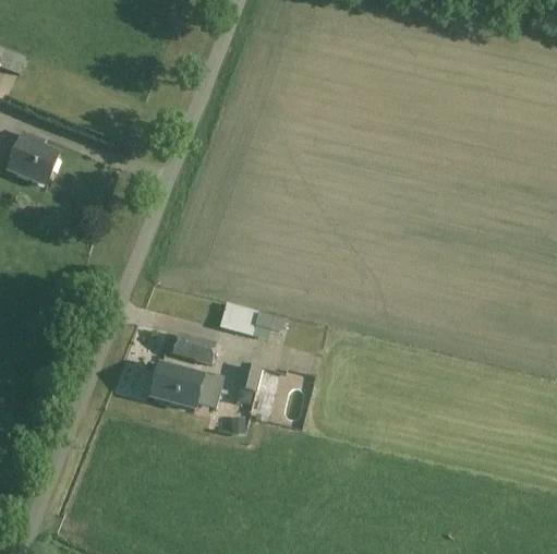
[(36,140),(22,134),(8,169),(46,184),(58,154),(34,144),(36,140)]
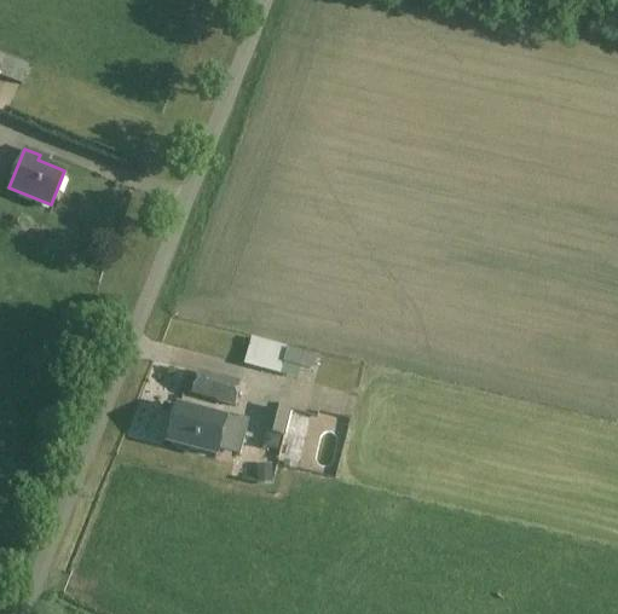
[(244,361),(279,370),(286,345),(250,335),(244,361)]
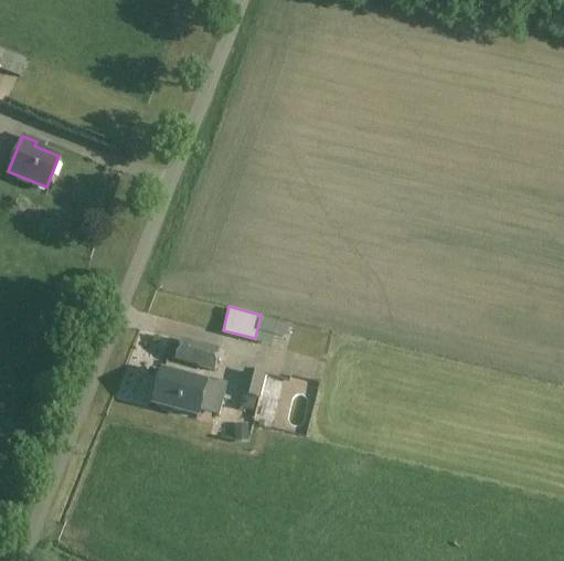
[(174,359),(215,369),(220,348),(180,338),(174,359)]
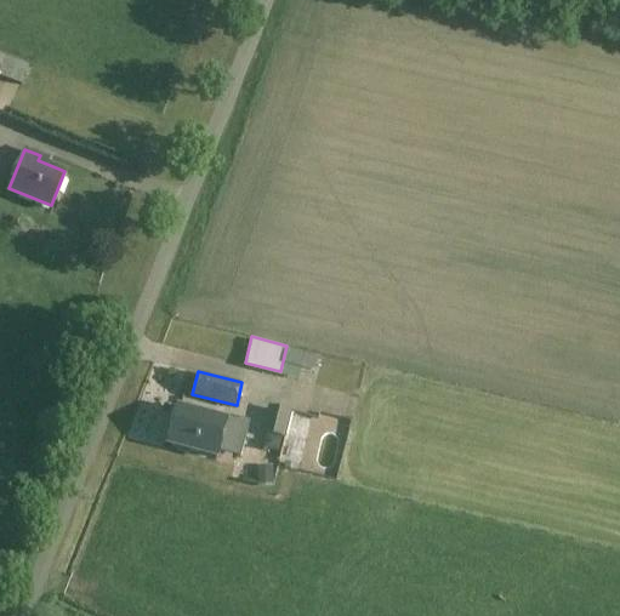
[(220,449),(240,454),(250,418),(225,411),(223,416),(178,404),(169,441),(219,455),(220,449)]
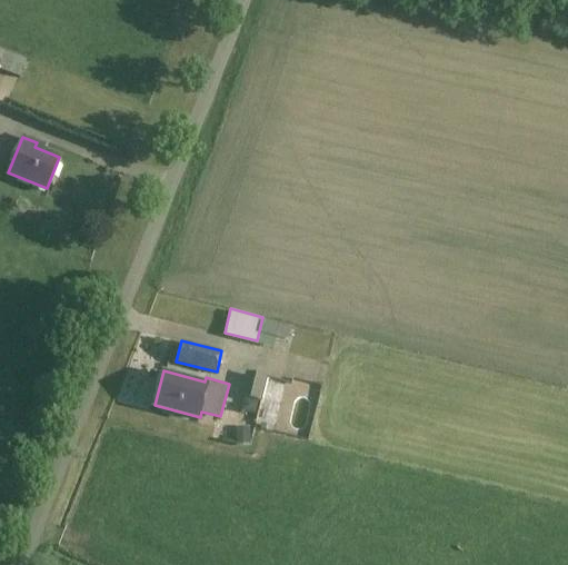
[(246,372),(241,395),(261,399),(267,376),(246,372)]
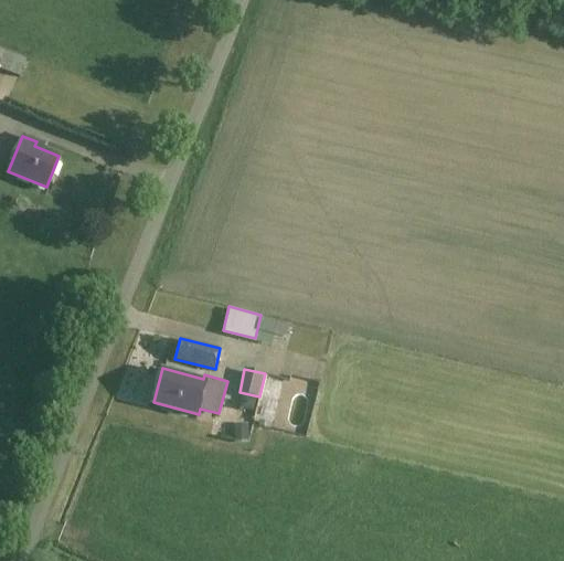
[(226,408),(226,424),(240,423),(238,408),(226,408)]
